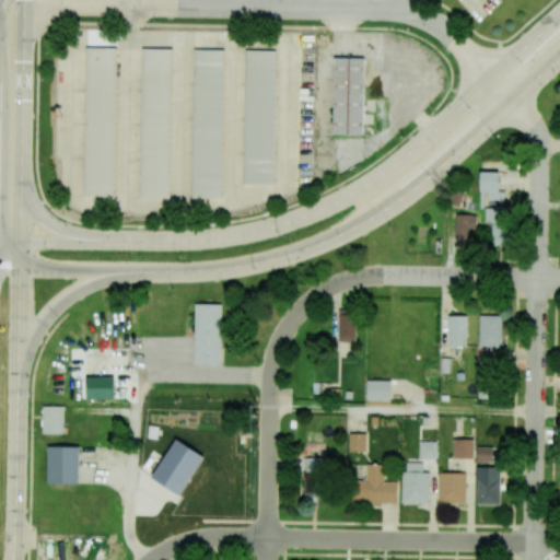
[(115,196),(85,195),(88,46),(117,46),(115,196)]
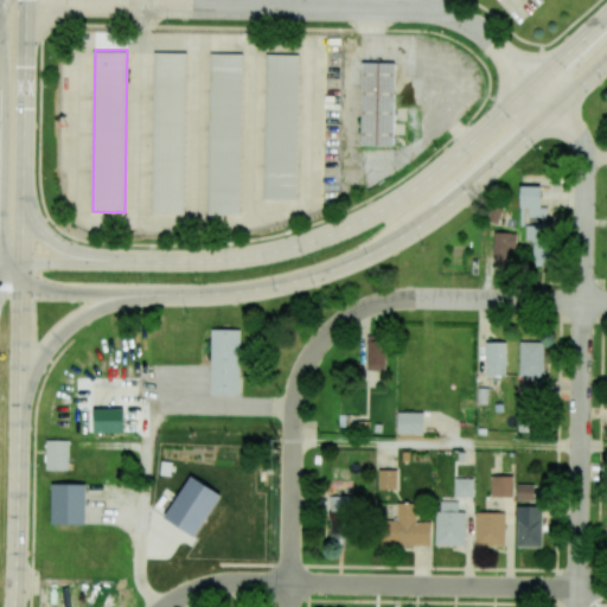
[(155,51),(190,52),(186,212),(153,211),(155,51)]
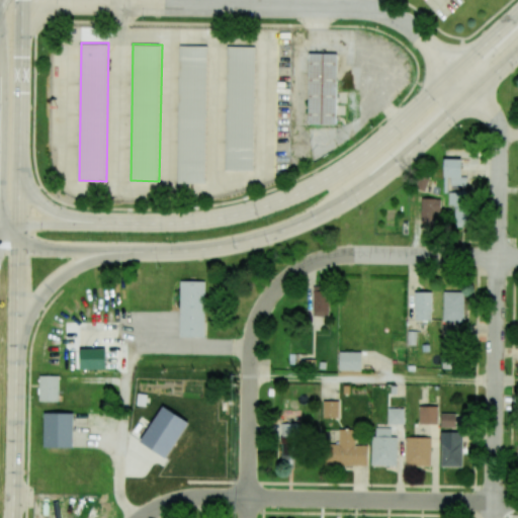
[(179,180),(181,44),(209,44),(207,181),(179,180)]
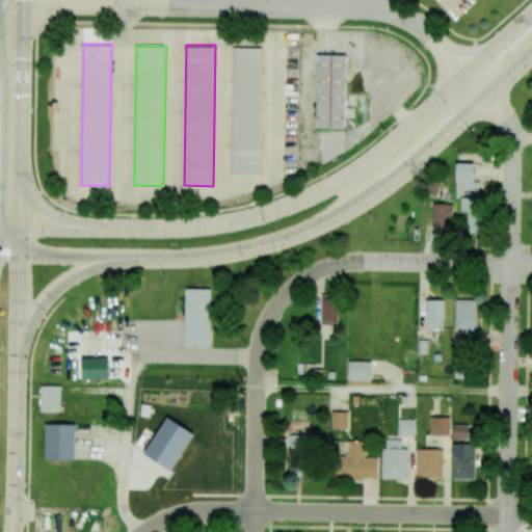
[(233,173),(234,47),(261,48),(260,173),(233,173)]
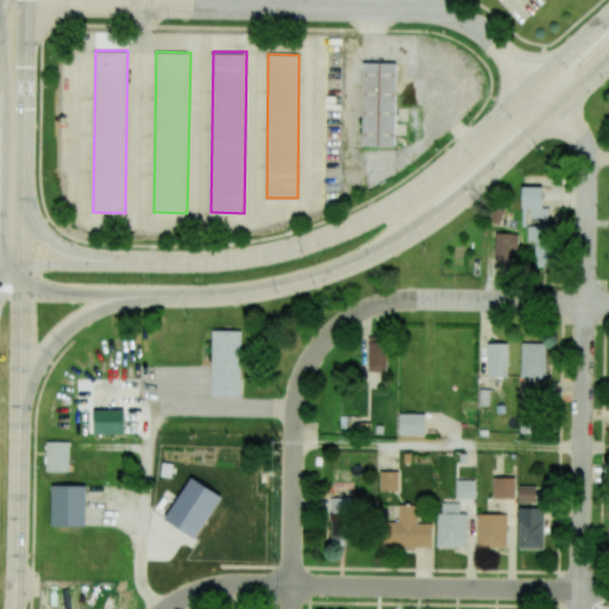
[(362,144),(364,62),(397,63),(396,145),(362,144)]
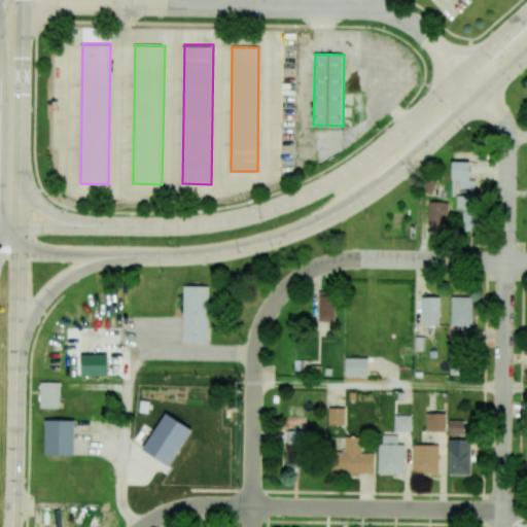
[(451,196),(456,196),(456,209),(463,209),(463,231),(479,231),(479,191),(475,191),(475,180),(469,180),(469,162),(451,162),(451,196)]
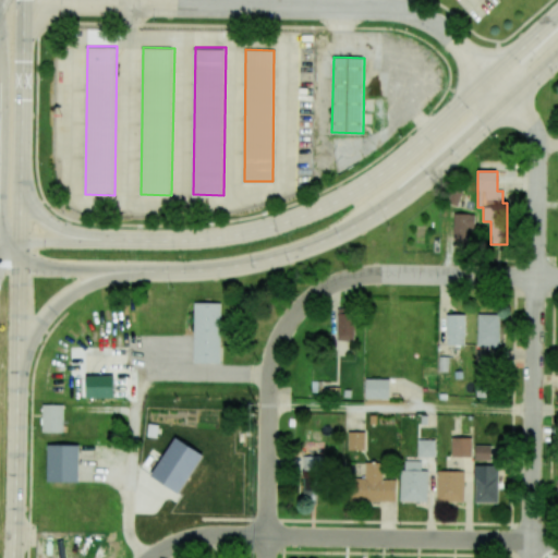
[(462,193),(452,189),(447,203),(457,206),(462,193)]
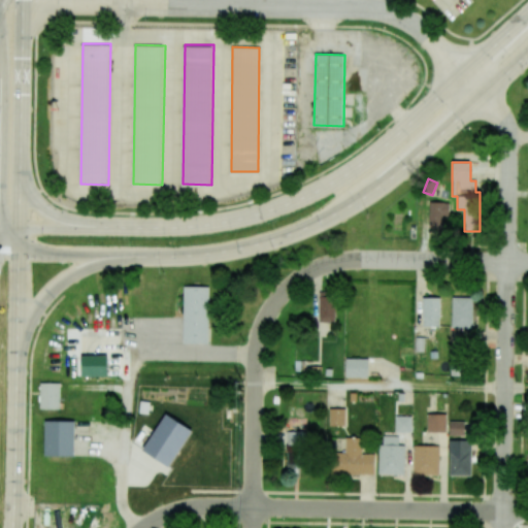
[(428,228),(448,228),(449,202),(429,202),(428,228)]
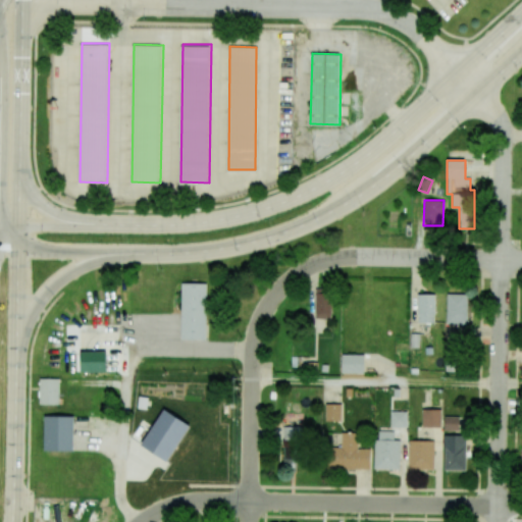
[(180,338),(183,282),(207,283),(206,340),(180,338)]
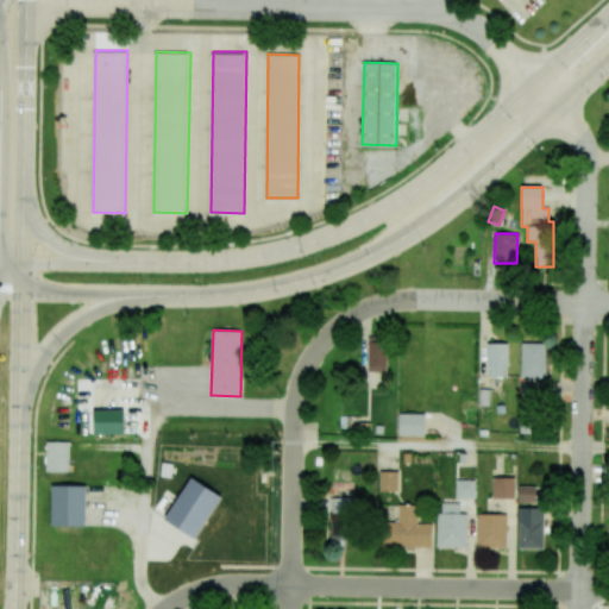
[(368,341),(368,371),(385,371),(387,341),(368,341)]
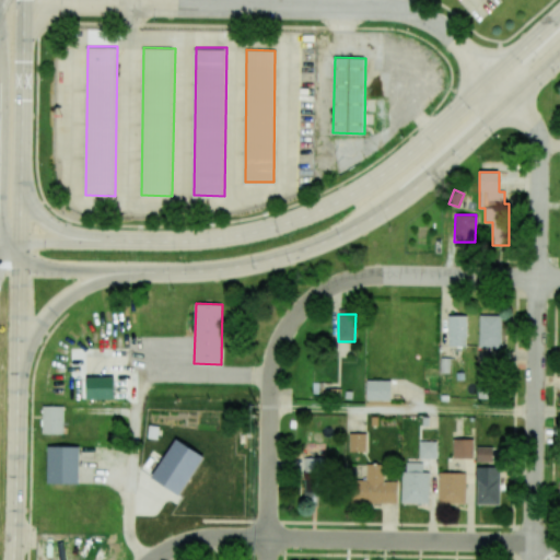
[(466,347),(466,316),(447,315),(447,347),(466,347)]
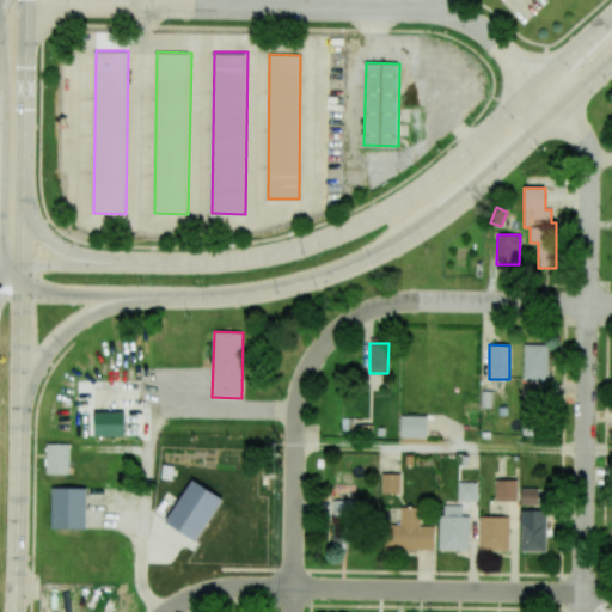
[(524,380),(548,380),(548,346),(524,346),(524,380)]
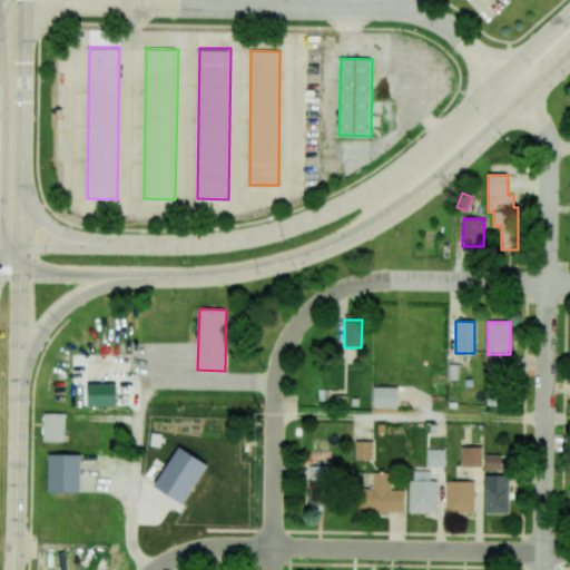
[(115,383),(87,383),(88,406),(115,406),(115,383)]
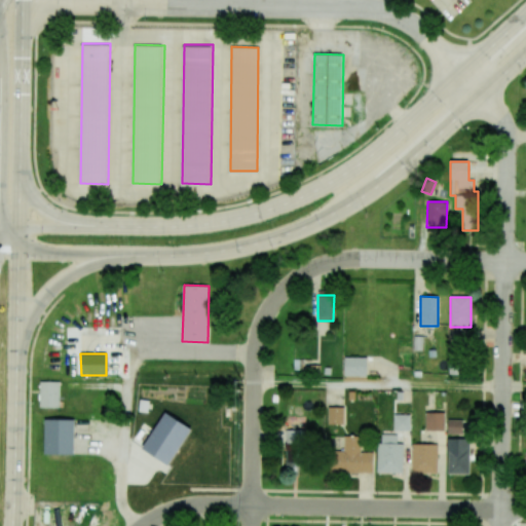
[(366,376),(367,358),(344,358),(344,376),(366,376)]
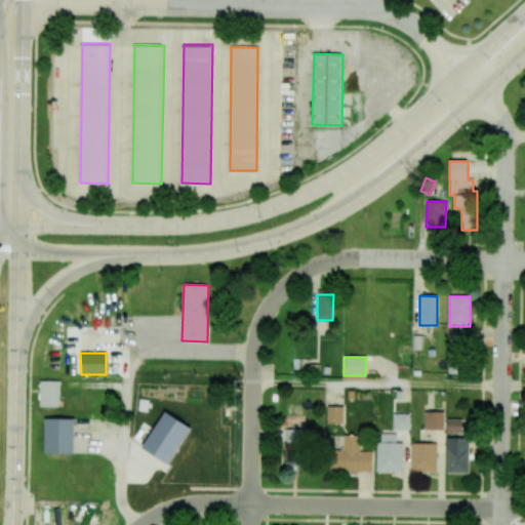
[(39,406),(40,380),(59,381),(58,407),(39,406)]
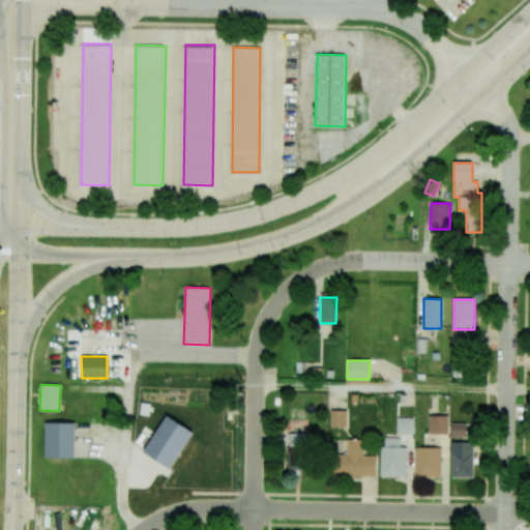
[(346,428),(347,410),(330,410),(330,428),(346,428)]
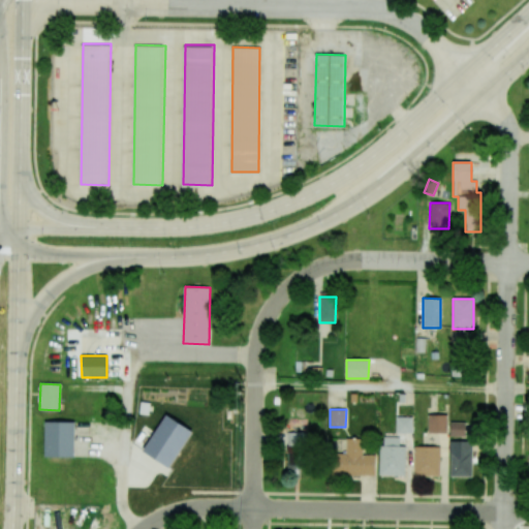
[(143,449),(166,414),(192,432),(168,467),(143,449)]
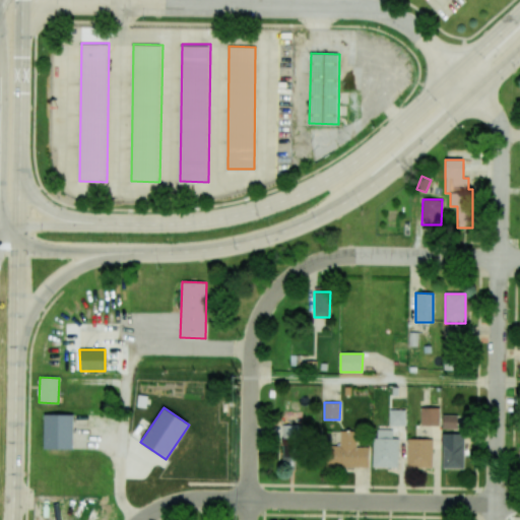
[(439,408),(420,407),(420,426),(439,426),(439,408)]
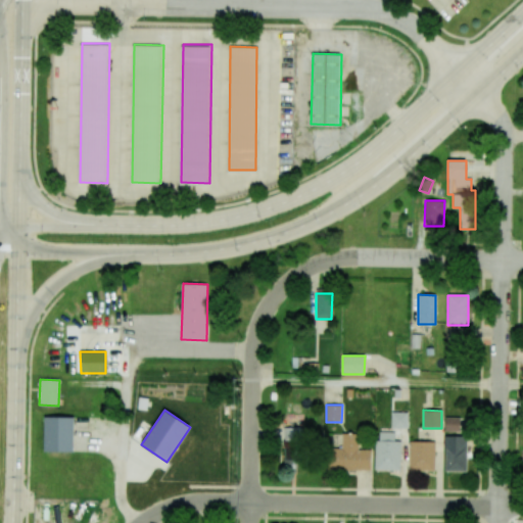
[(408,412),(391,412),(391,428),(408,428),(408,412)]
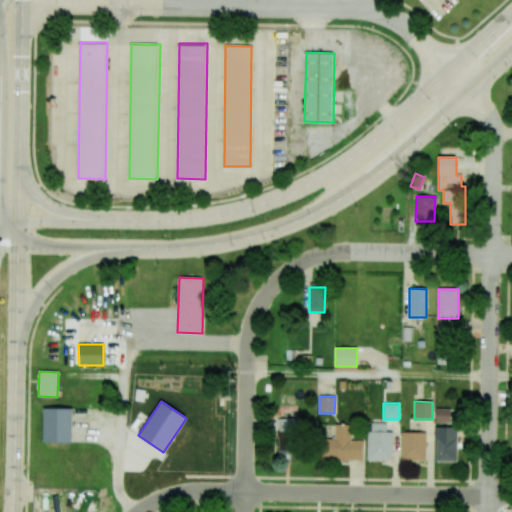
[(435,422),(450,422),(450,409),(436,408),(435,422)]
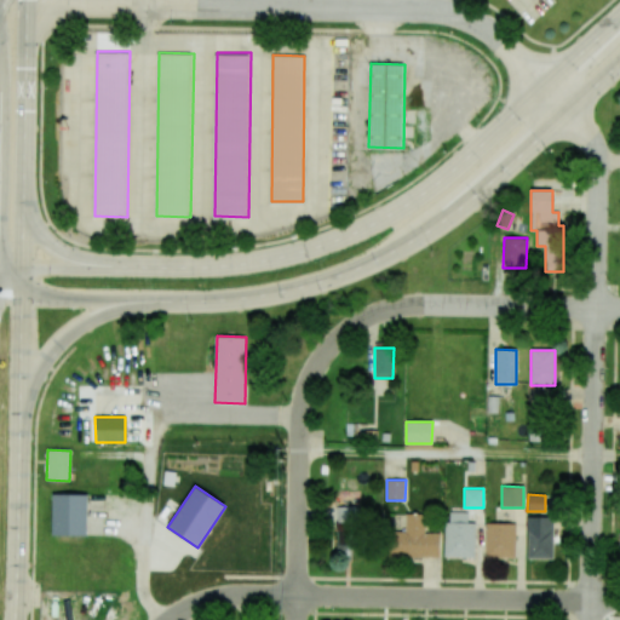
[(53,495),(87,495),(87,538),(52,538),(53,495)]
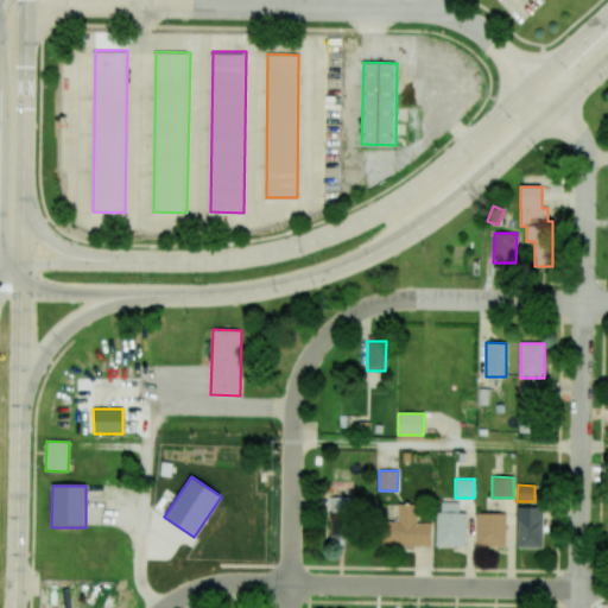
[(330,539),(346,539),(347,513),(350,514),(350,499),(331,498),(330,539)]
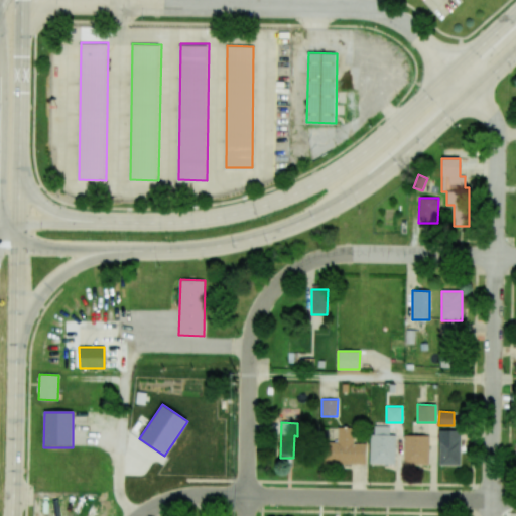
[(389,435),(389,426),(371,426),(371,464),(394,465),(395,435),(389,435)]
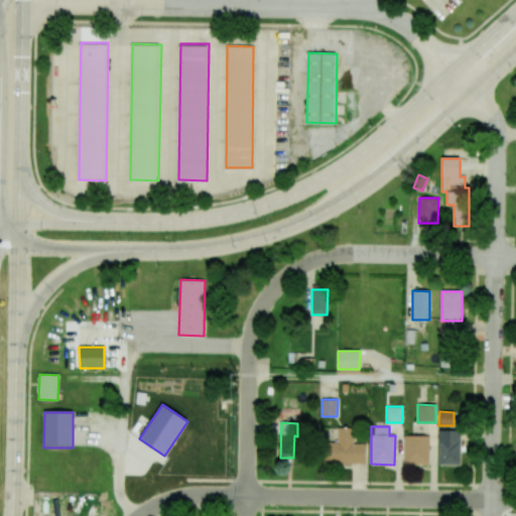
[(366,443),(354,443),(353,427),(337,428),(338,441),(325,442),(326,464),(366,463),(366,443)]
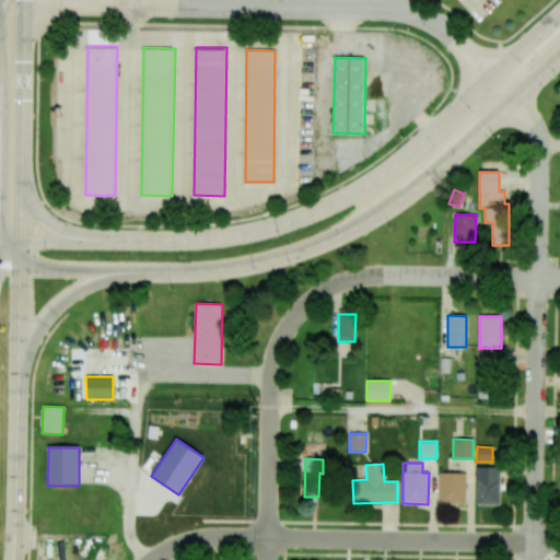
[(476,504),(499,504),(500,467),(476,467),(476,504)]
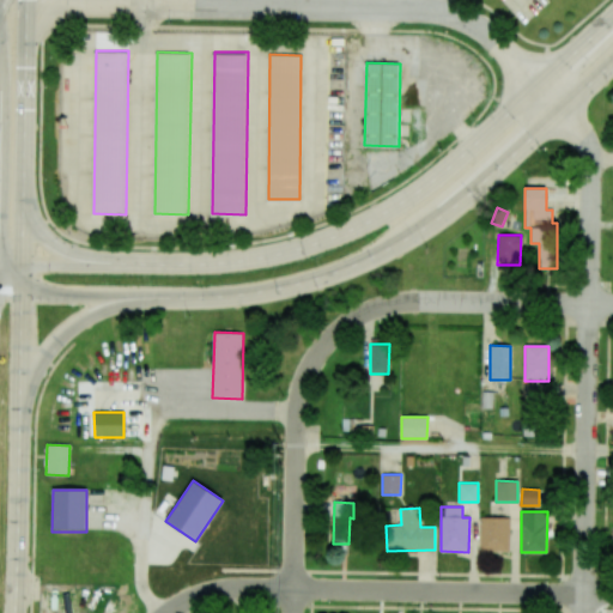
[(479,551),(509,552),(510,519),(480,517),(479,551)]
